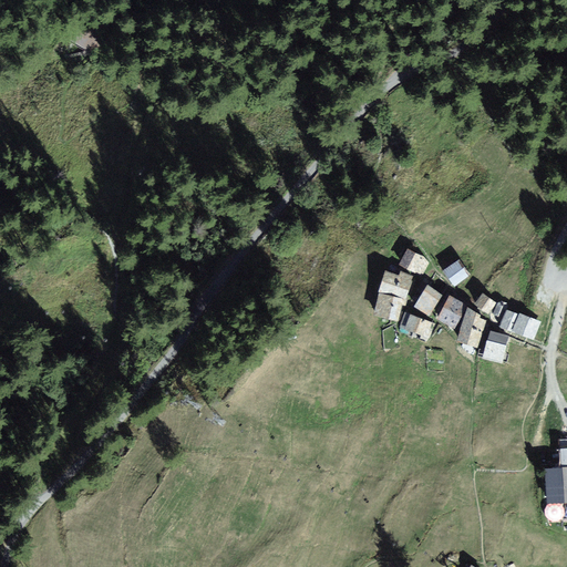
[(426,264),(406,251),(399,266),(419,277),(426,264)]
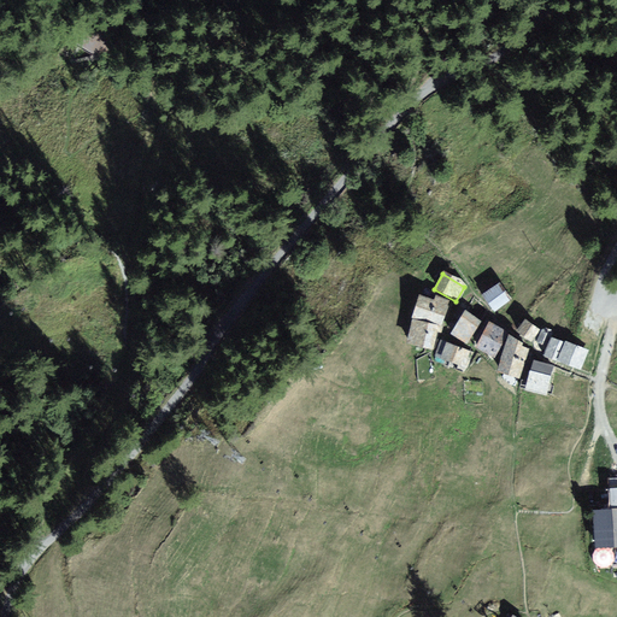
[(507,304),(497,283),(485,291),(497,310),(507,304)]
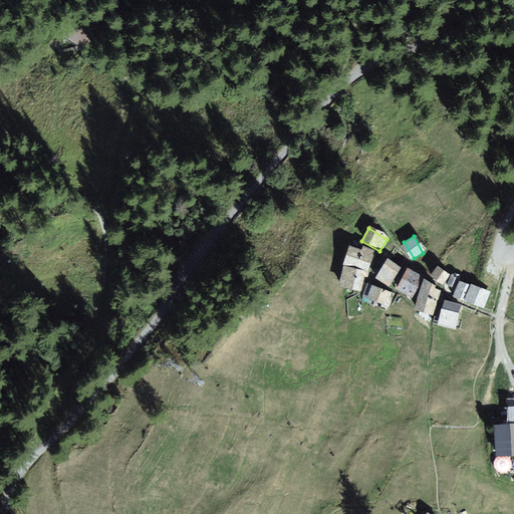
[(353,248),(342,287),(365,293),(375,253),(353,248)]
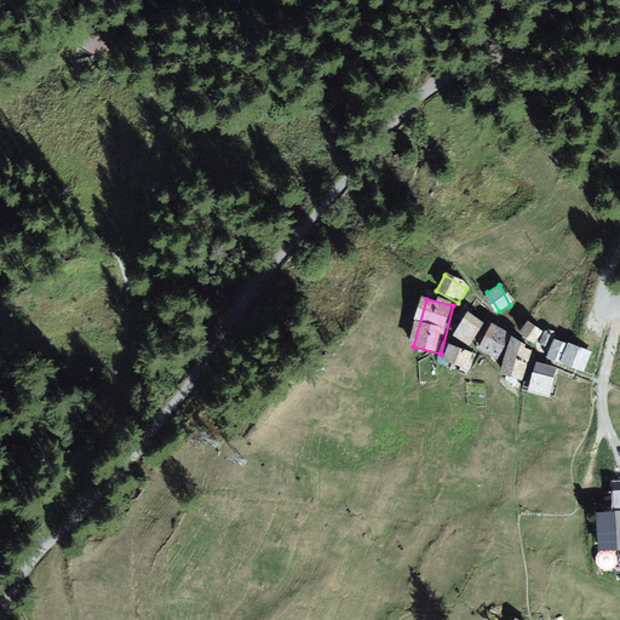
[(468,310),(453,333),(469,344),(483,321),(468,310)]
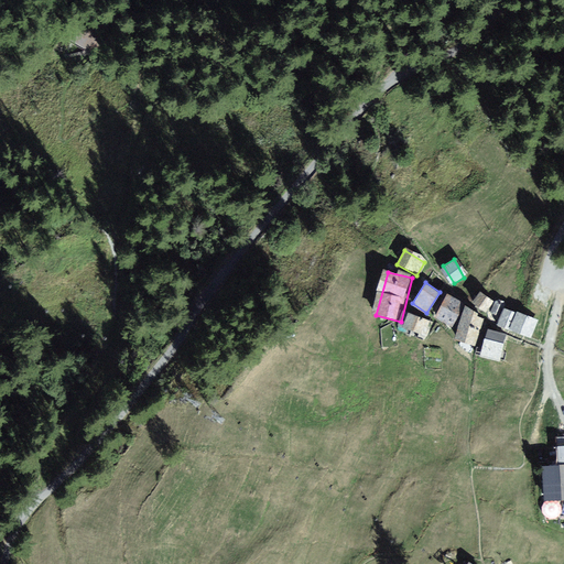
[(494,301),(481,294),(475,303),(488,311),(494,301)]
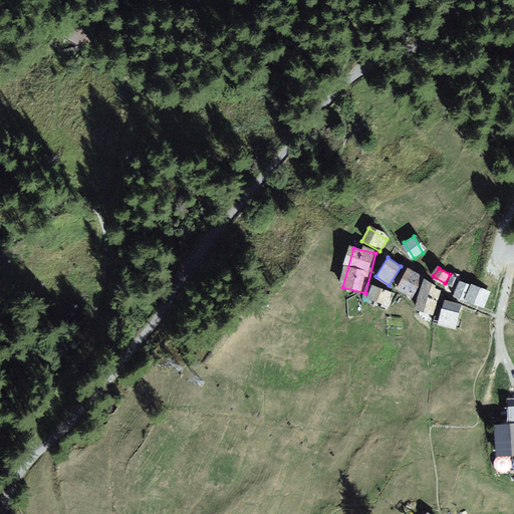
[(422,278),(410,270),(397,290),(410,298),(422,278)]
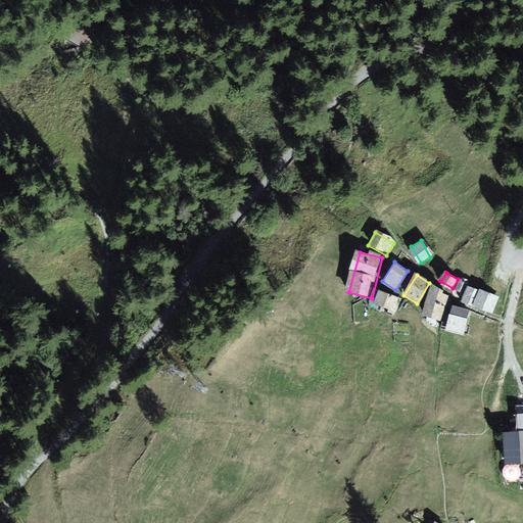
[(467,284),(460,281),(455,291),(463,294),(467,284)]
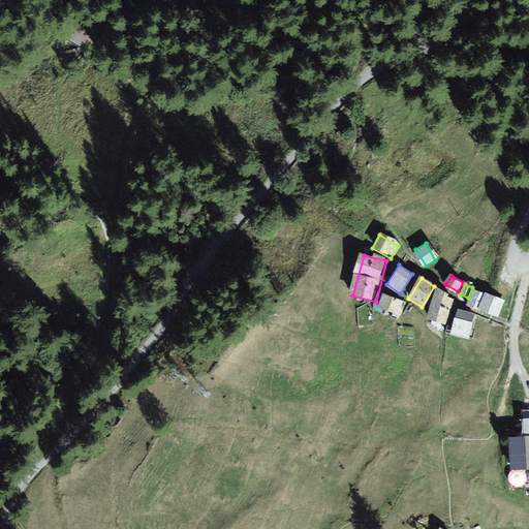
[(449,291),(439,288),(430,320),(446,325),(455,299),(448,297),(449,291)]
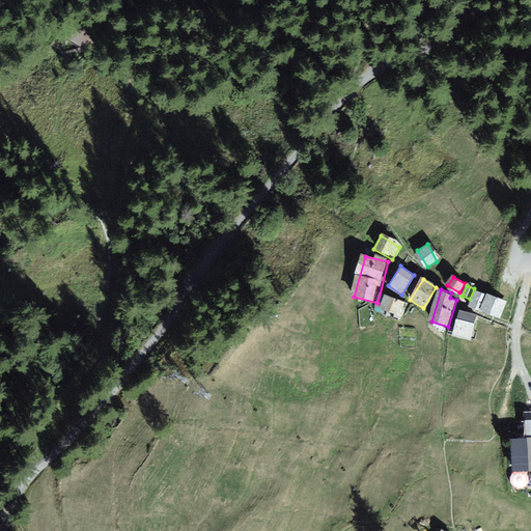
[(506,302),(476,290),(470,307),(500,318),(506,302)]
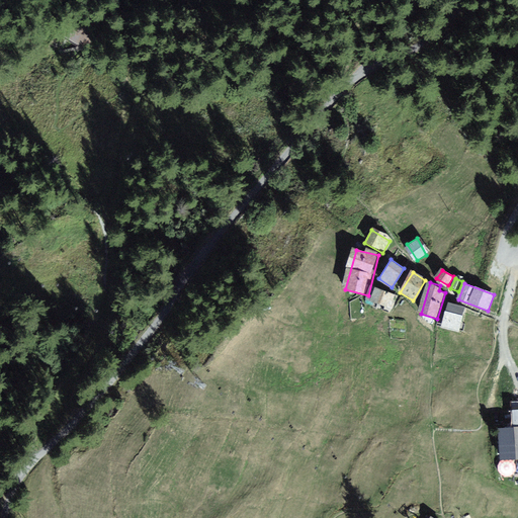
[(396,296),(373,287),(366,305),(390,313),(396,296)]
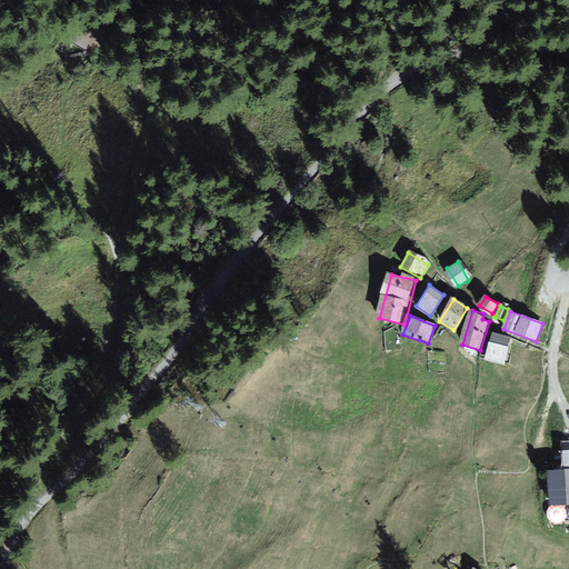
[(510,337),(493,333),(488,360),(505,365),(510,337)]
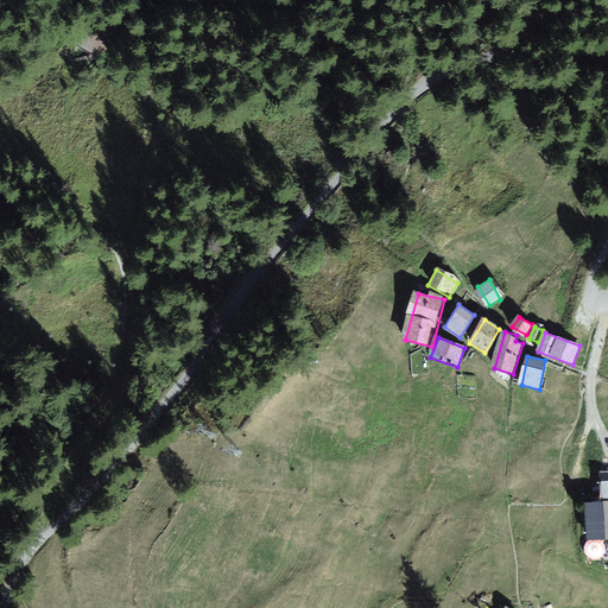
[(607,501),(582,504),(586,551),(607,549),(607,501)]
